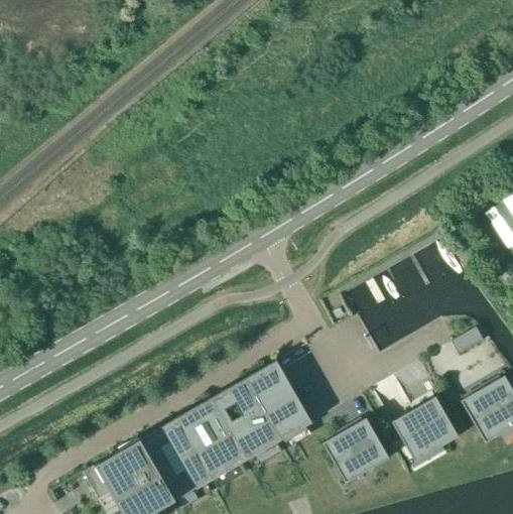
[(485,339),(478,326),(454,340),(461,353),(485,339)]
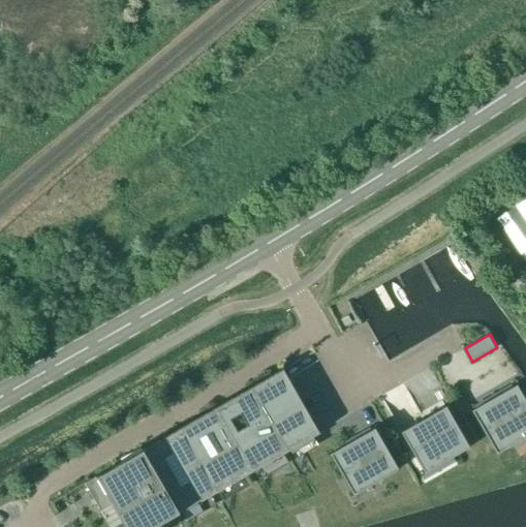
[(285,369),(252,388),(288,451),(321,432),(285,369)]
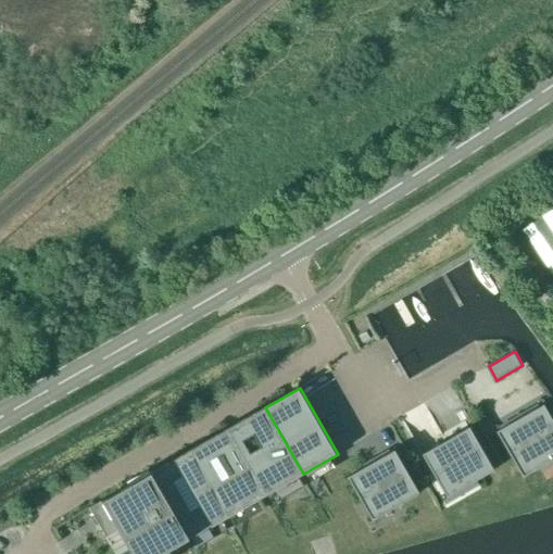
[(552,416),(545,403),(498,430),(520,470),(552,451),(552,416)]
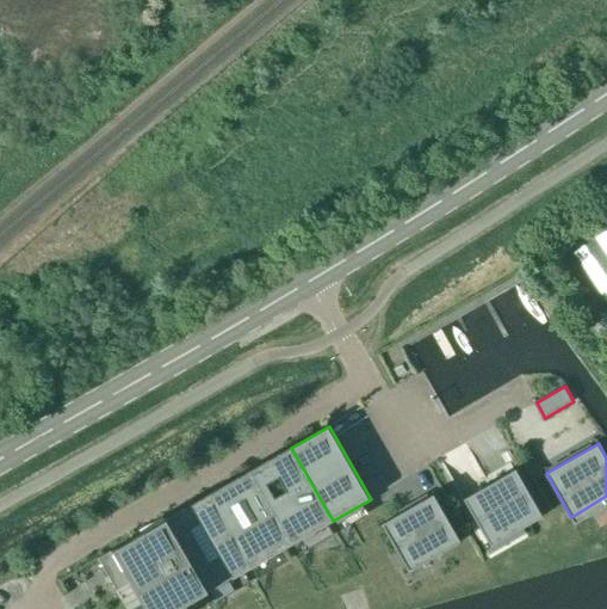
[(291,448),(249,472),(291,545),(333,521),(291,448)]
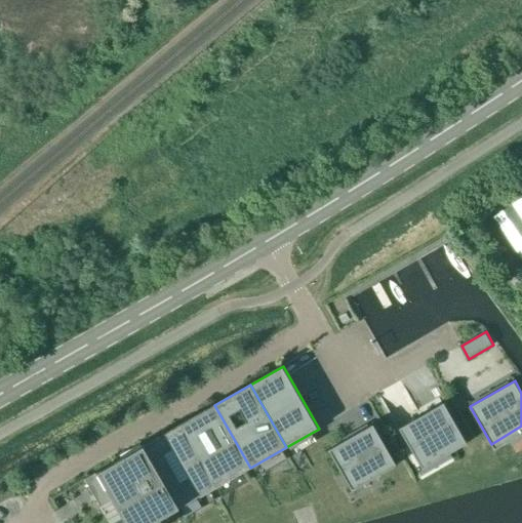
[(442,404),(398,429),(419,466),(448,449),(450,453),(466,444),(442,404)]
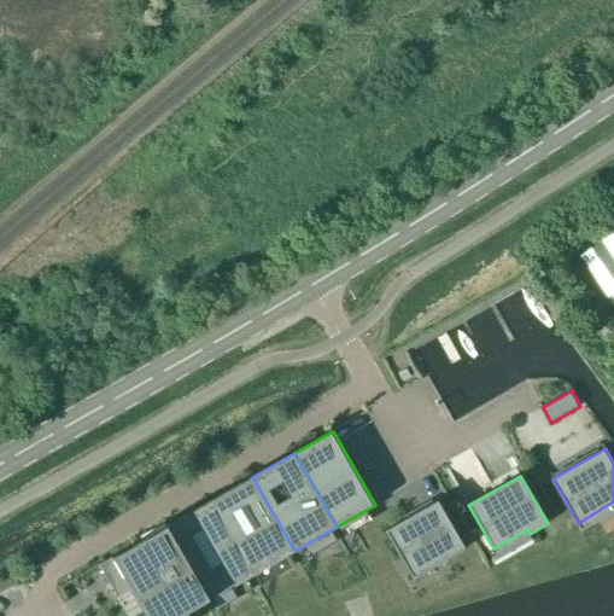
[(252,477),(211,501),(253,575),(294,551),(252,477)]
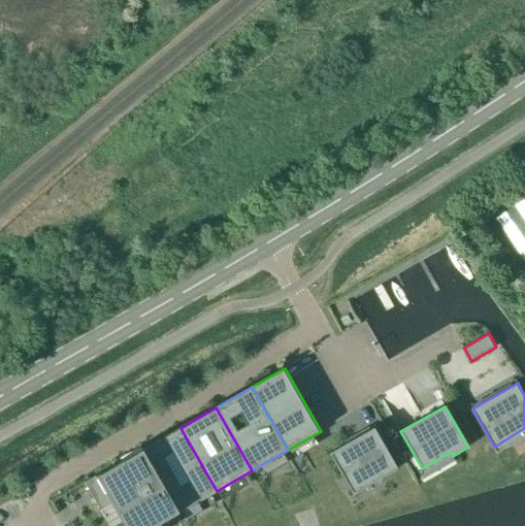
[(181,428),(143,449),(179,512),(217,491),(181,428)]
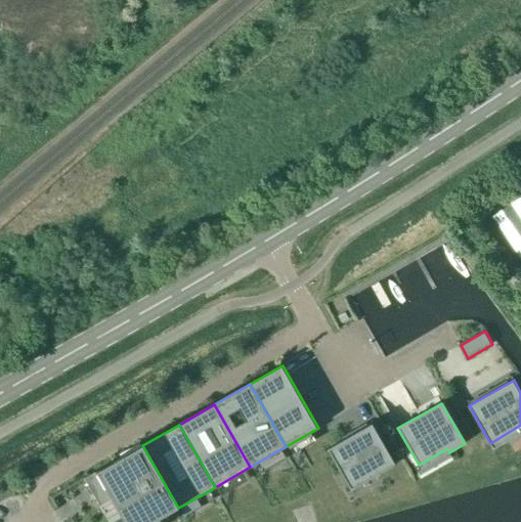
[(373,425),(329,449),(349,486),(378,470),(380,474),(396,465),(373,425)]
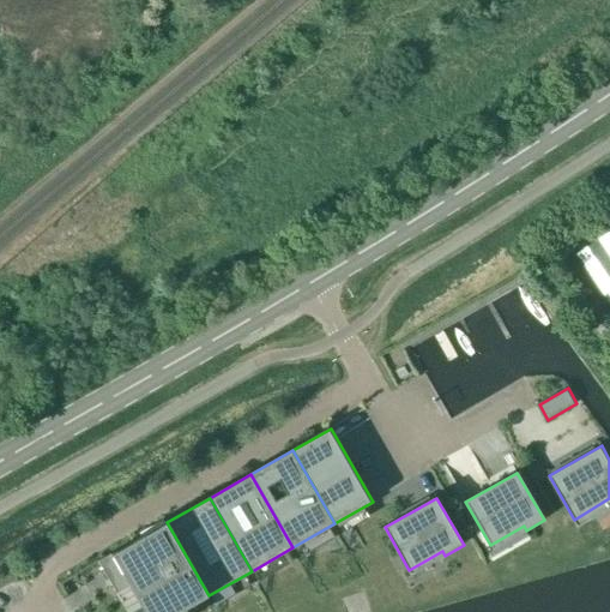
[(167,522),(101,561),(119,592),(132,585),(148,611),(179,611),(209,595),(167,522)]
